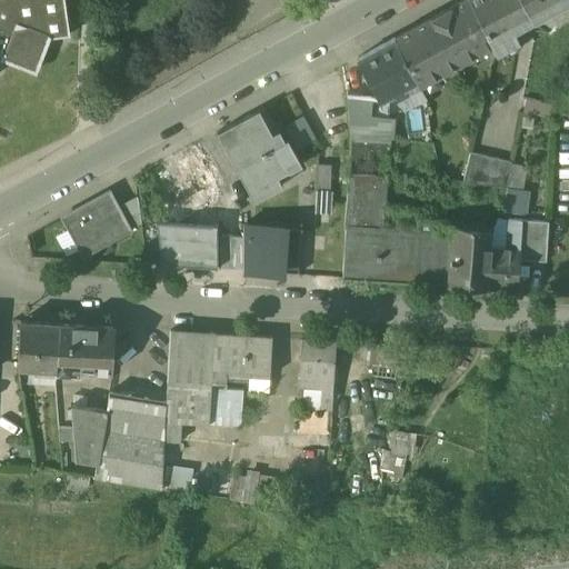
[(0,0),(0,53),(2,53),(2,55),(1,59),(36,72),(50,38),(69,35),(63,0),(0,0)]
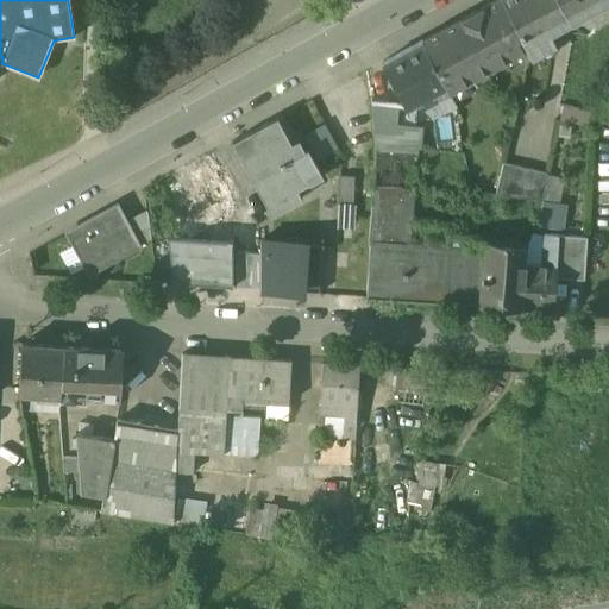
[(502,0),(497,0),(422,41),(447,87),(450,90),(527,49),(519,35),(520,35),(502,0)]
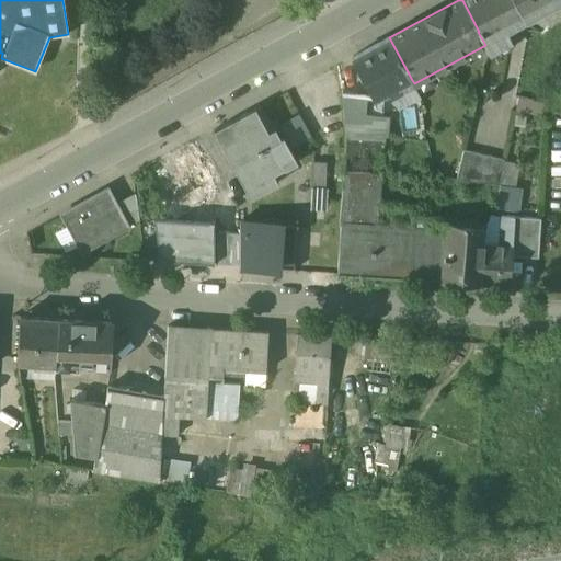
[(462,0),(479,32),(478,32),(485,45),(489,53),(512,41),(507,31),(526,21),(514,0),(462,0)]
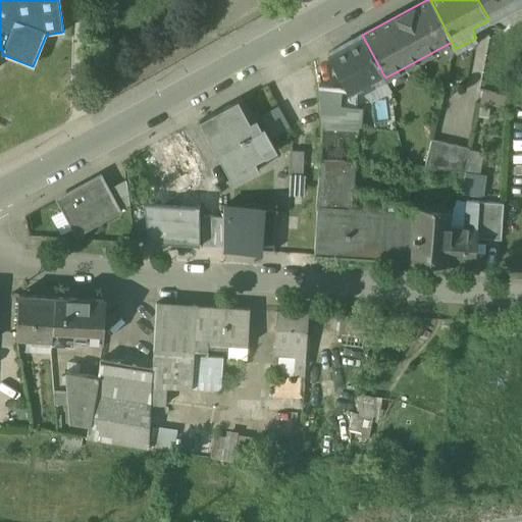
[(521,0),(478,0),(489,19),(489,20),(521,2),(521,0)]
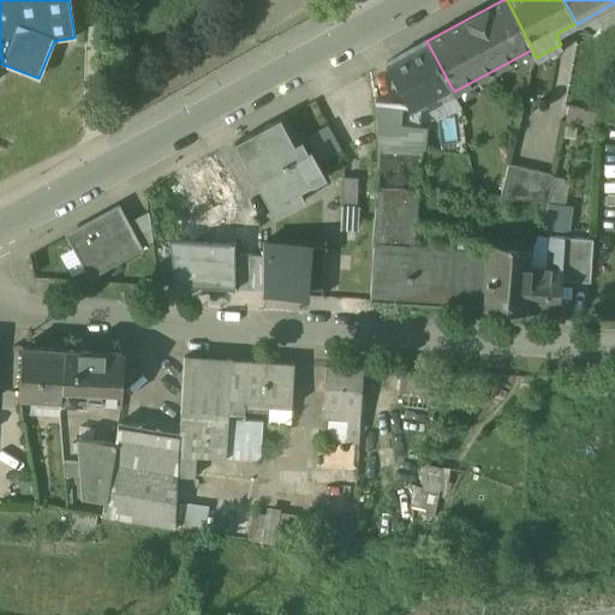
[(427,41),(387,64),(411,109),(425,102),(429,108),(440,103),(436,96),(452,88),(427,41)]
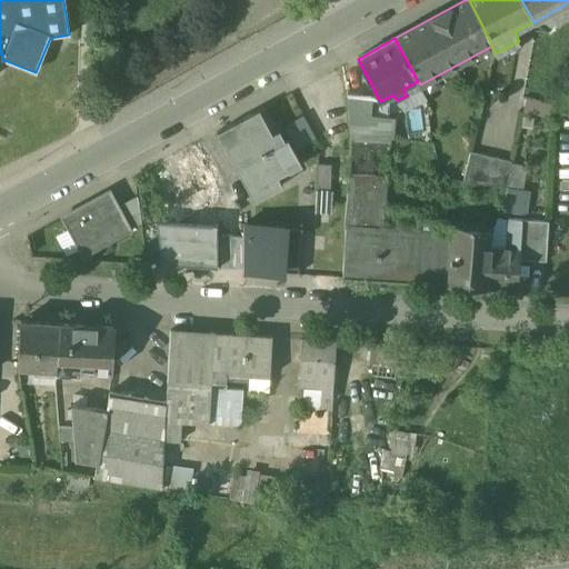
[(371,98),(347,96),(351,136),(388,139),(389,109),(380,107),(370,107),(371,98)]
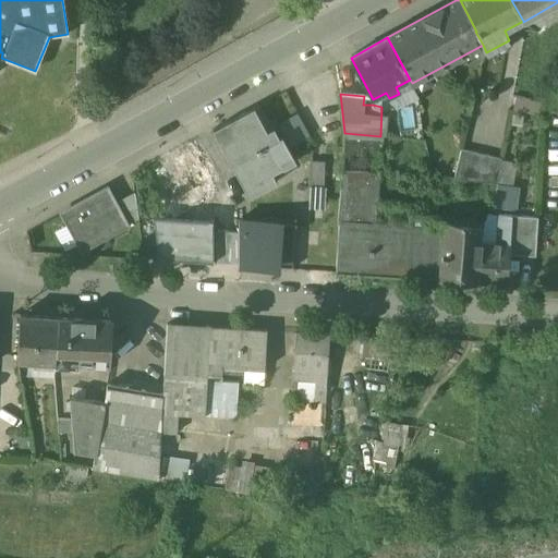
[(510,107),(531,110),(533,99),(512,96),(510,107)]
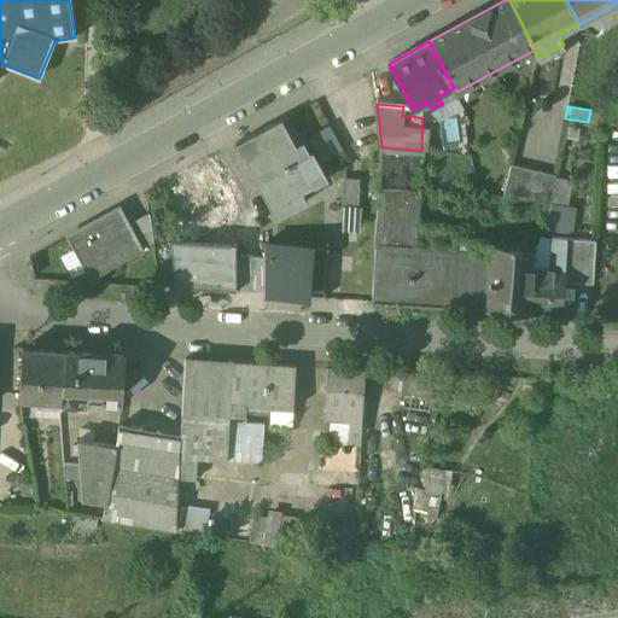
[(325,122),(309,129),(322,157),(338,150),(325,122)]
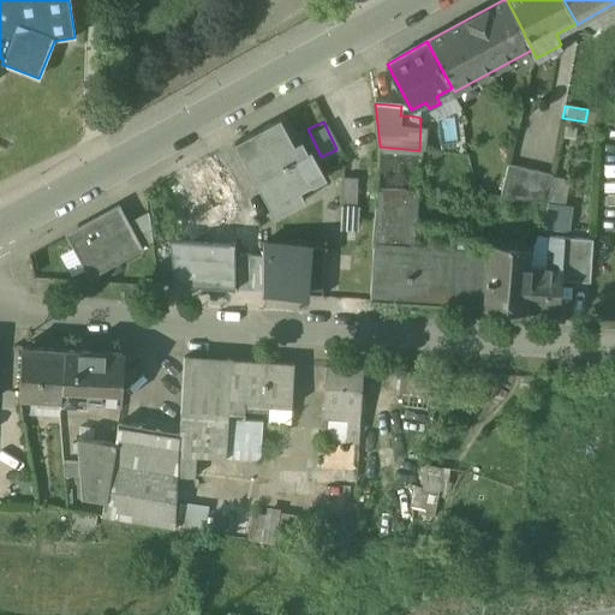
[(292,145),(280,123),(236,145),(275,218),(304,202),(296,186),(318,173),(323,181),(324,181),(310,154),(306,156),(299,142),(292,145)]
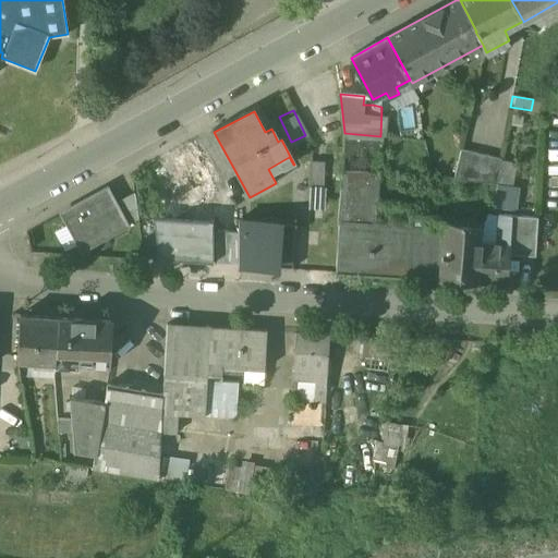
[(380,136),(344,133),(344,134),(341,169),(342,169),(379,172),(381,136),(380,136)]
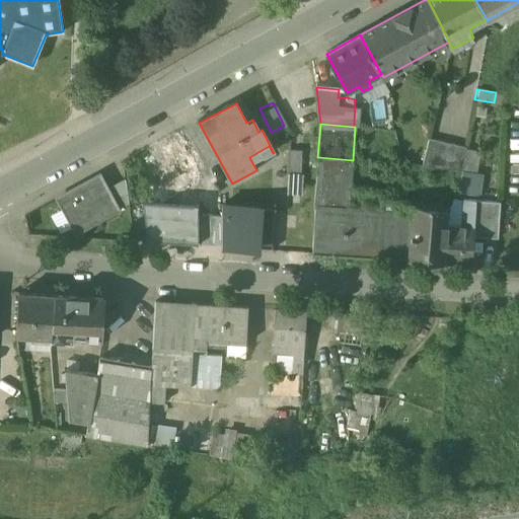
[(177,181),(175,177),(195,167),(174,129),(127,153),(149,196),(177,181)]
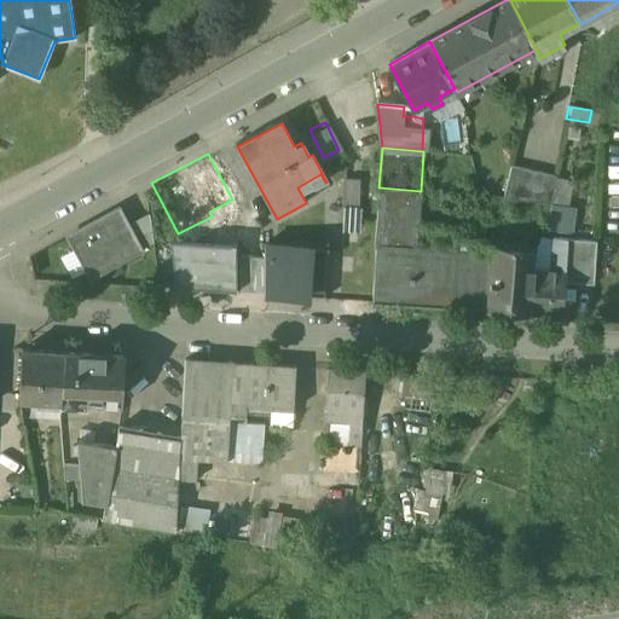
[(556,175),(513,165),(504,200),(551,206),(556,175)]
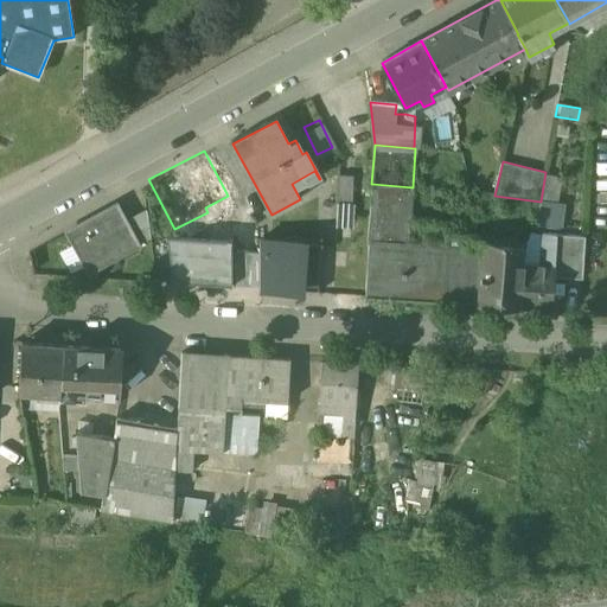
[(353,176),(339,174),(338,202),(352,202),(353,176)]
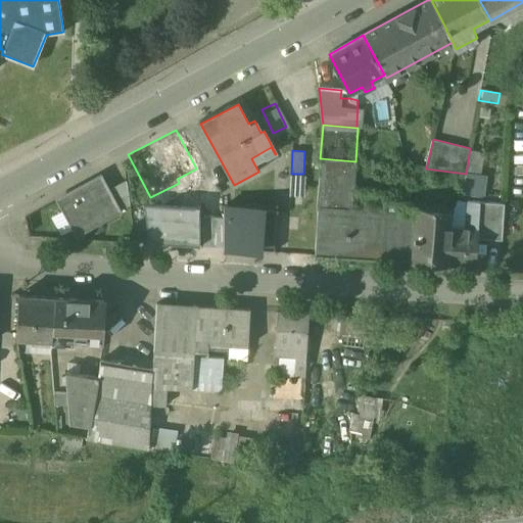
[(355,161),(321,158),(317,210),(319,210),(320,210),(347,210),(349,190),(349,188),(353,188),(355,161)]
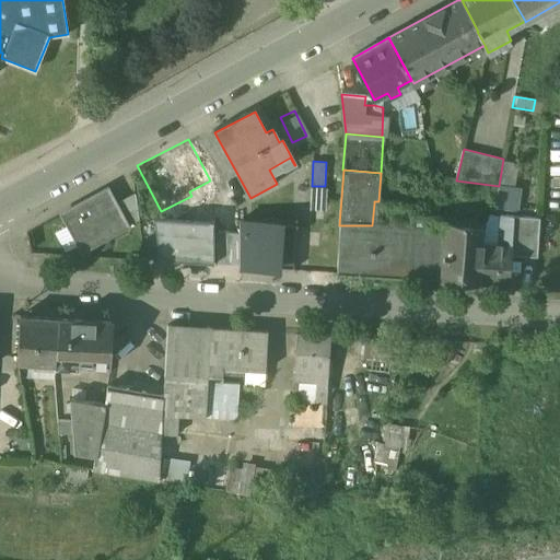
[(516,212),(520,187),(499,186),(493,209),(516,212)]
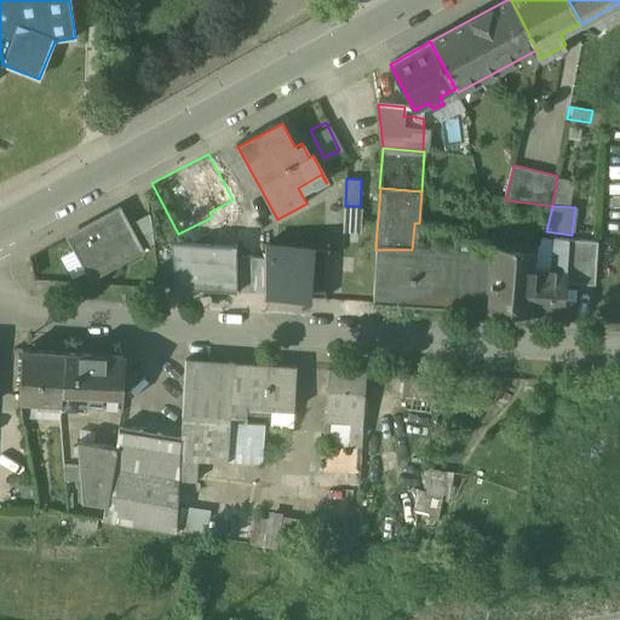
[(119,210),(69,235),(91,275),(141,250),(127,225),(119,210)]
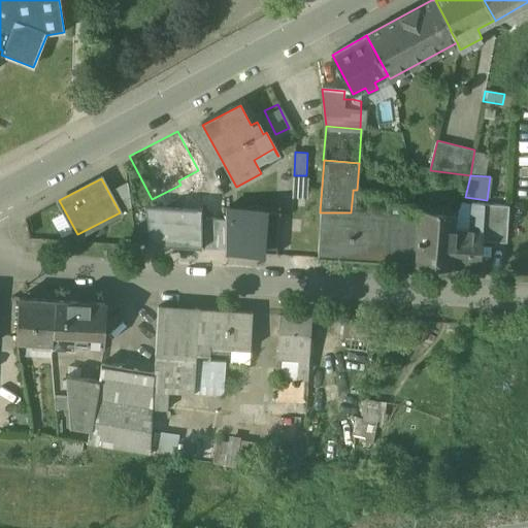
[(128,182),(108,192),(120,212),(131,206),(128,182)]
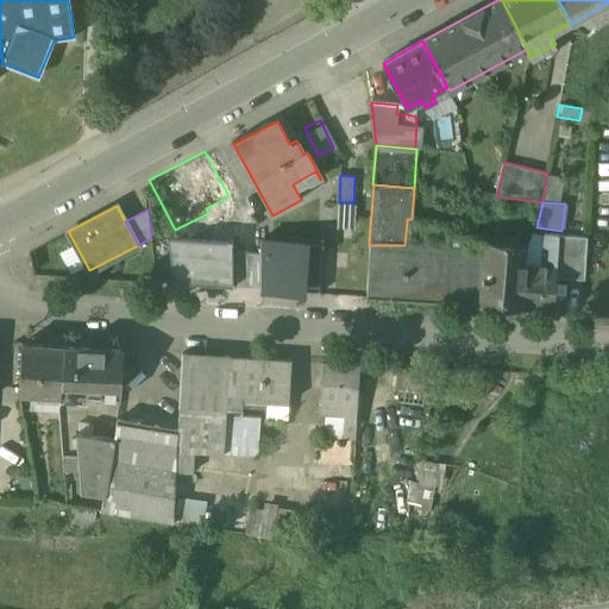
[(447,225),(407,221),(405,245),(408,245),(445,249),(454,249),(456,238),(447,237),(447,225)]
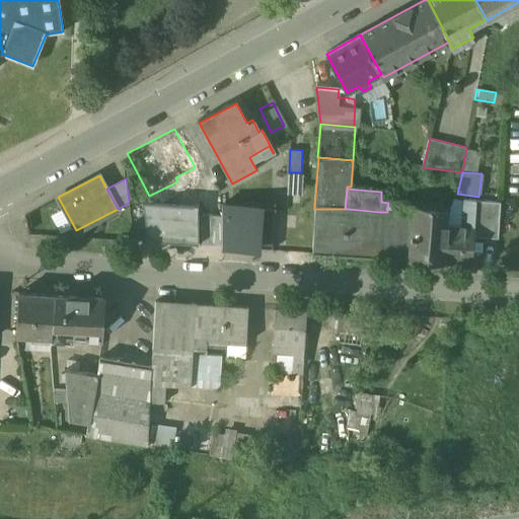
[(222,193),(198,191),(198,213),(199,244),(223,245),(222,207),(222,193)]
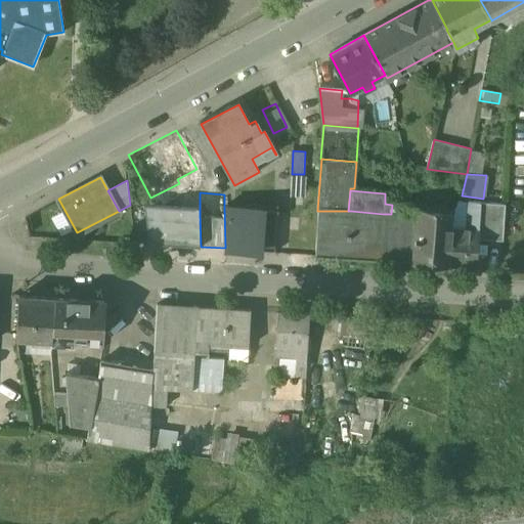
[(274,195),(267,195),(266,208),(290,208),(290,195),(274,194),(274,195)]
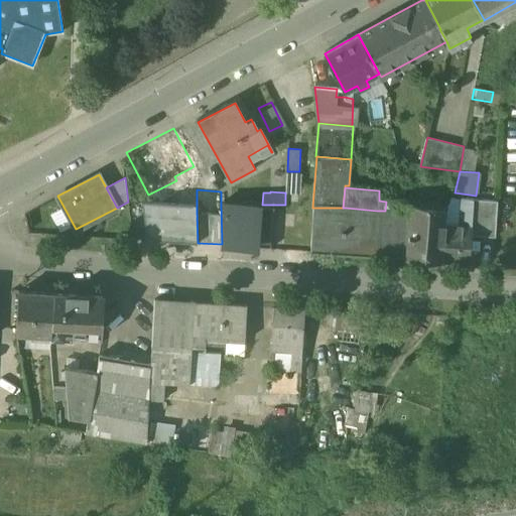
[(474,199),(462,198),(460,225),(445,224),(443,260),(469,262),(471,235),(474,199)]
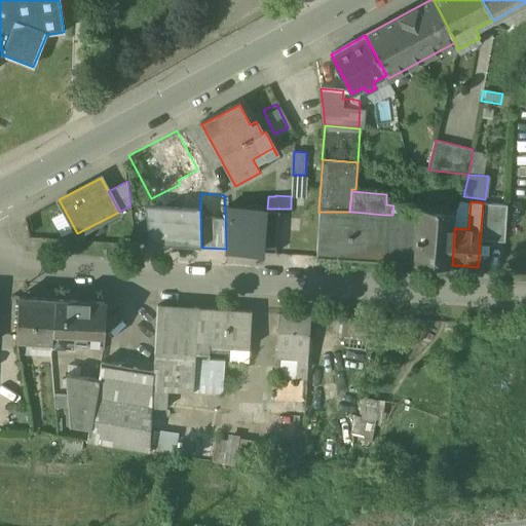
[(506,204),(483,202),(480,239),(504,240),(506,204)]
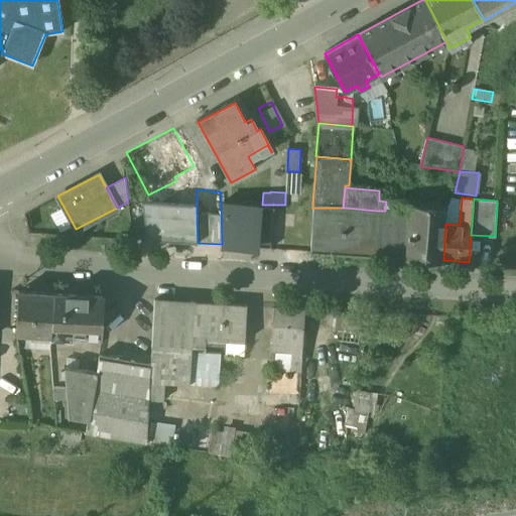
[(400,203),(386,202),(385,211),(399,213),(400,203)]
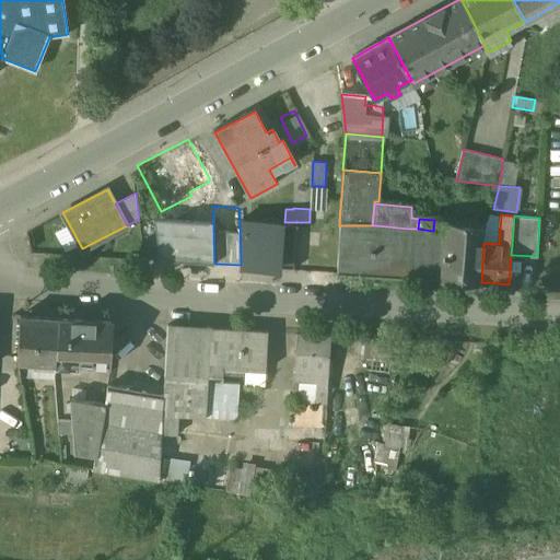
[(446,221),(434,220),(433,231),(445,232),(445,226),(446,221)]
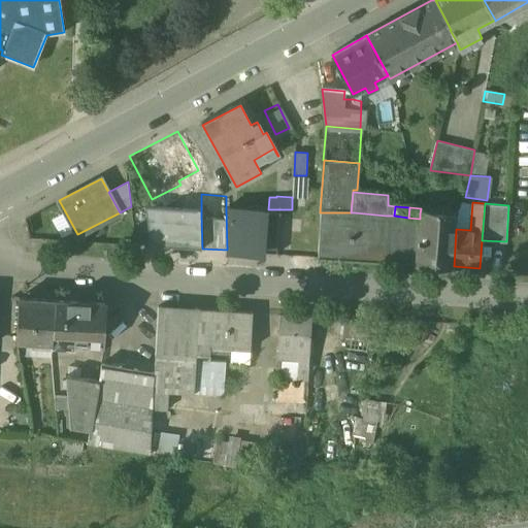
[(457,210),(421,208),(418,264),(454,266),(456,229),(457,210)]
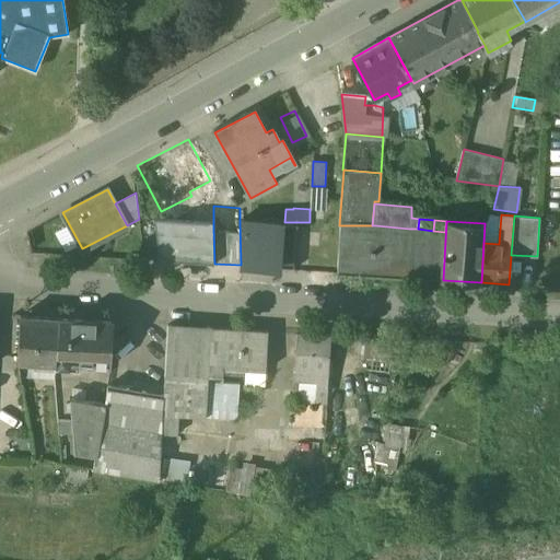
[(288,226),(240,223),(241,265),(284,268),(288,226)]
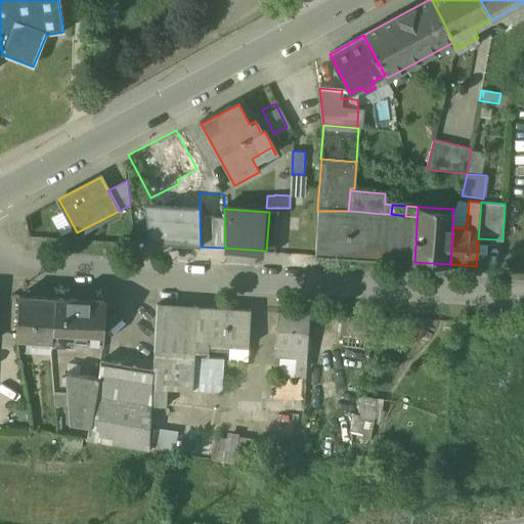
[(348,211),(320,211),(317,255),(350,257),(351,211),(348,211)]
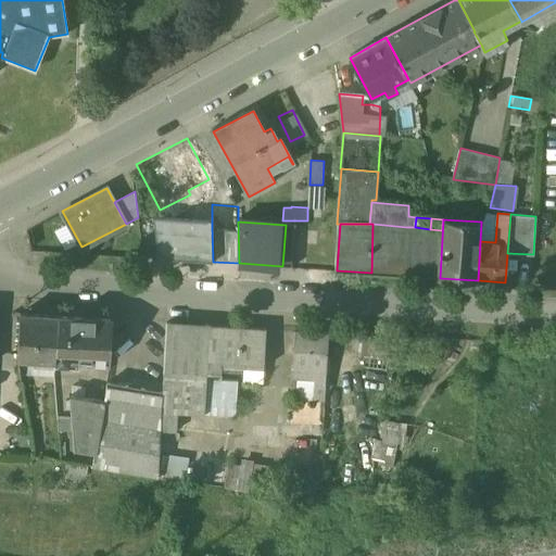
[(406,227),(373,224),(371,273),(403,275),(406,227)]
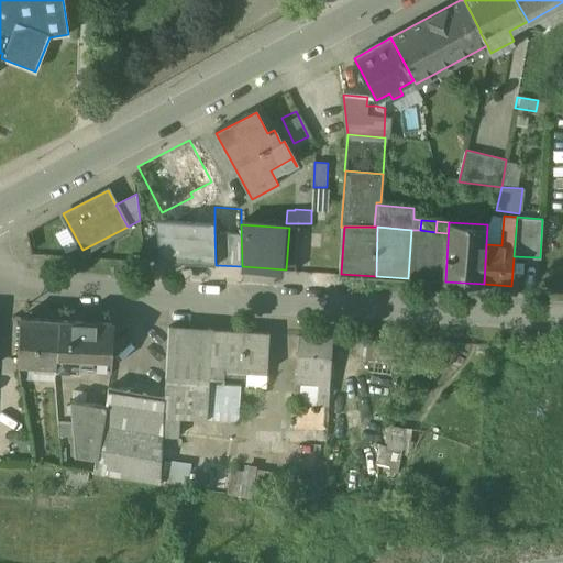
[(196,229),(177,229),(177,262),(196,263),(196,229)]
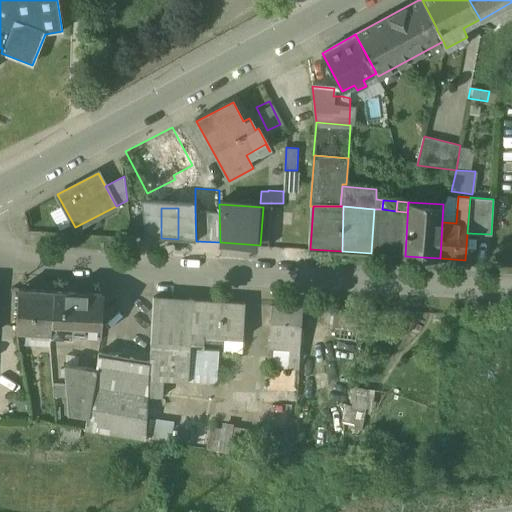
[(195,210),(178,208),(178,239),(196,241),(195,210)]
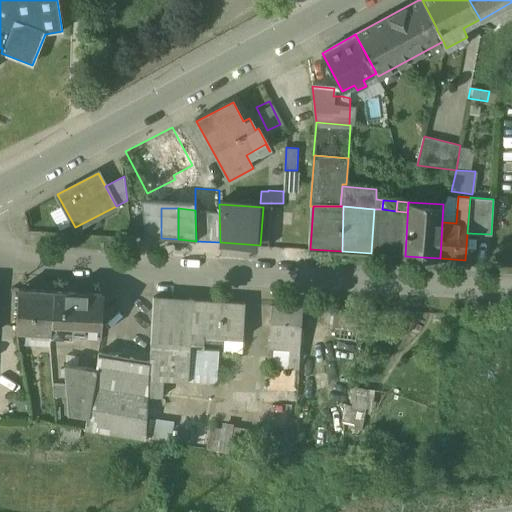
[(382,209),(374,209),(371,253),(405,256),(407,212),(396,211),(382,209)]
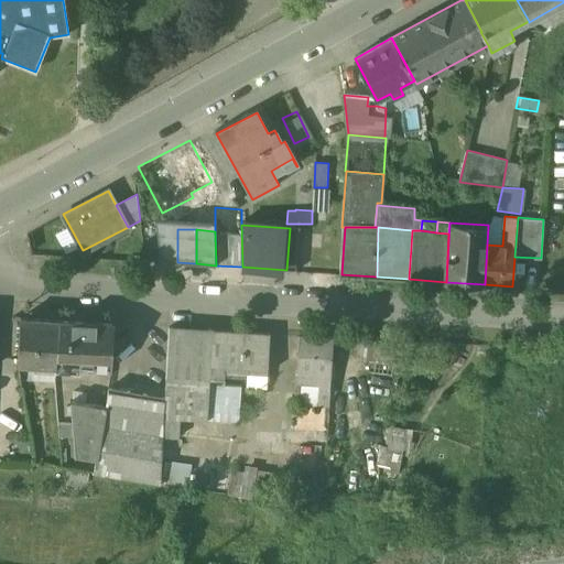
[(42,234),(26,238),(30,250),(45,246),(42,234)]
